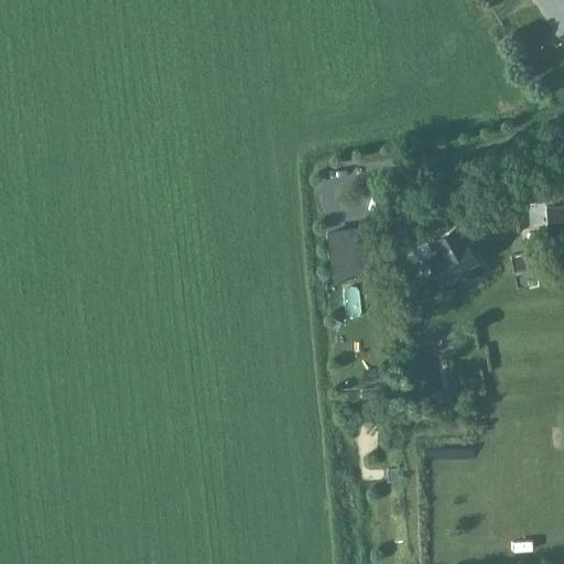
[(563,228),(563,205),(546,206),(546,229),(563,228)]
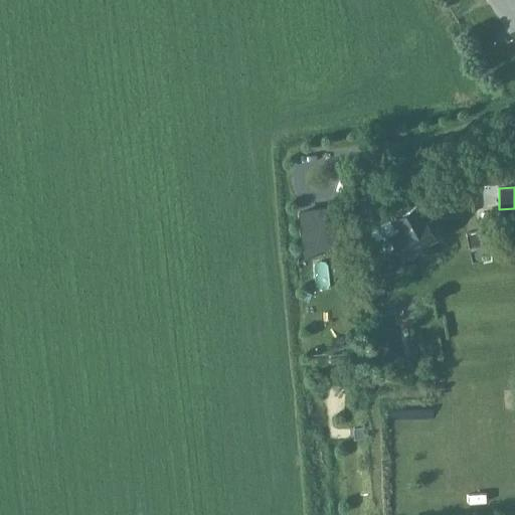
[(331,205),(314,207),(318,239),(335,237),(331,205)]
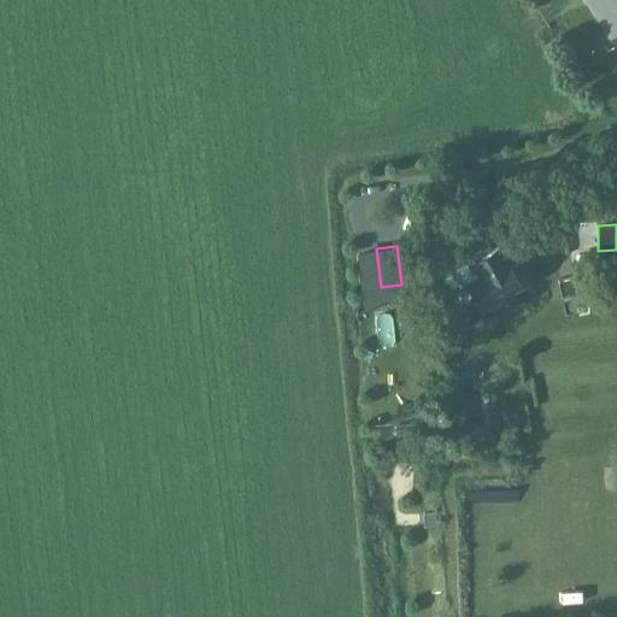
[(505,258),(505,259),(498,246),(470,260),(457,266),(464,281),(481,309),(522,287),(505,258)]
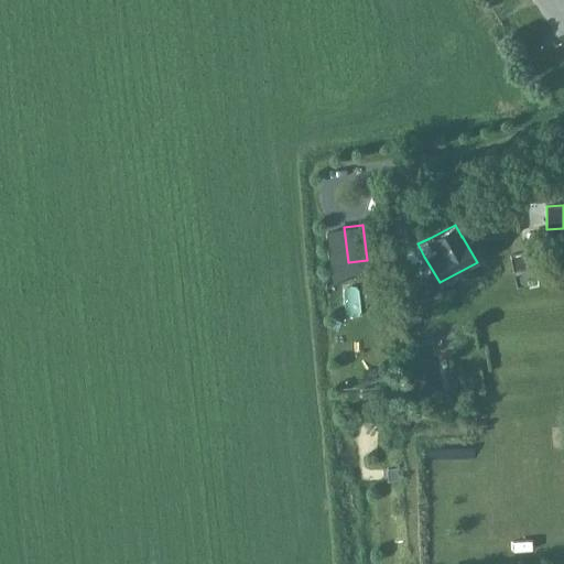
[(513,272),(535,268),(532,251),(510,256),(513,272)]
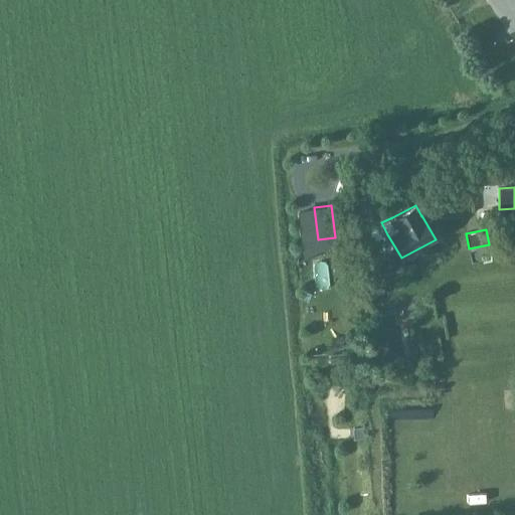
[(364,427),(353,428),(354,440),(365,439),(364,427)]
